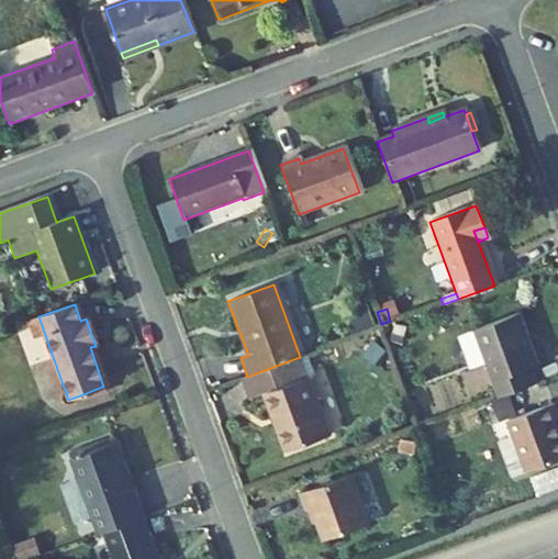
[(350,324),(360,330),(368,315),(357,310),(350,324)]
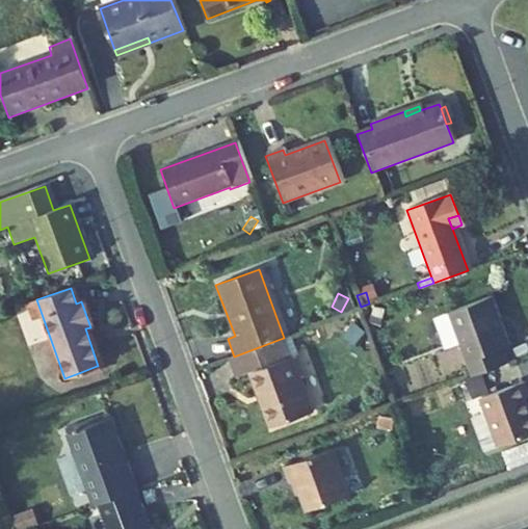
[(487,297),(447,313),(470,376),(505,364),(499,348),(505,346),(487,297)]
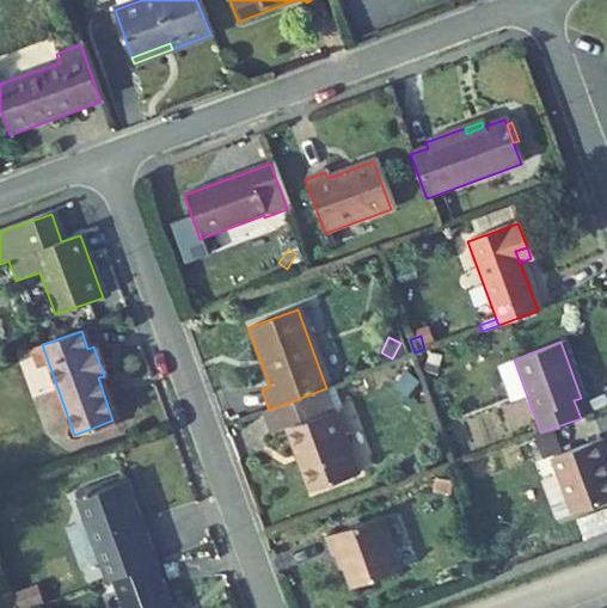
[(49,364),(42,344),(29,350),(36,369),(49,364)]
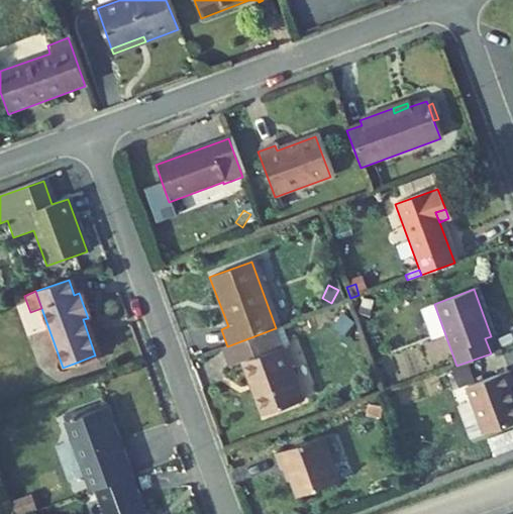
[(371,302),(361,298),(355,315),(365,318),(371,302)]
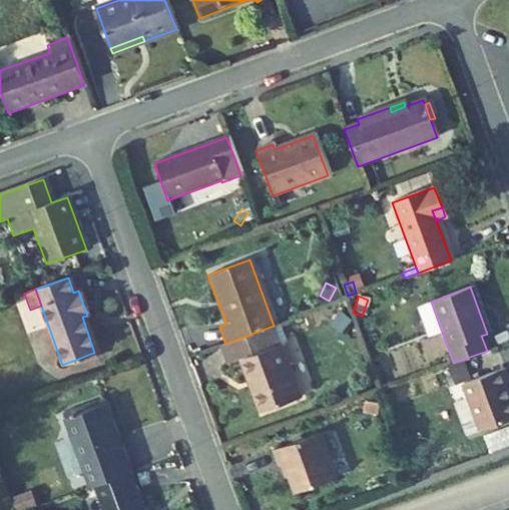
[(350,328),(345,314),(334,317),(339,332),(350,328)]
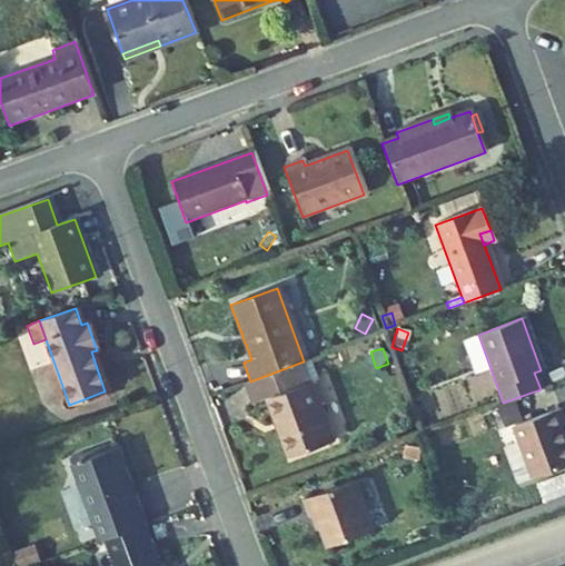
[(304,361),(300,363),(308,384),(315,381),(307,360),(304,361)]
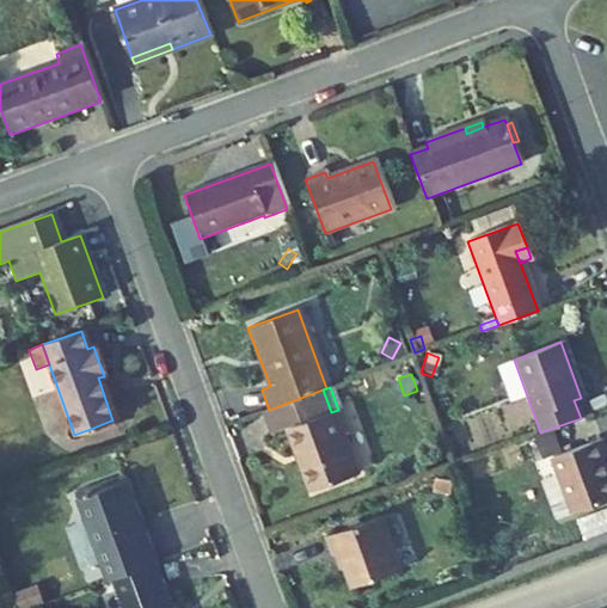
[(323,390),(269,410),(261,412),(269,435),(286,429),(307,491),(354,474),(331,412),(323,390)]
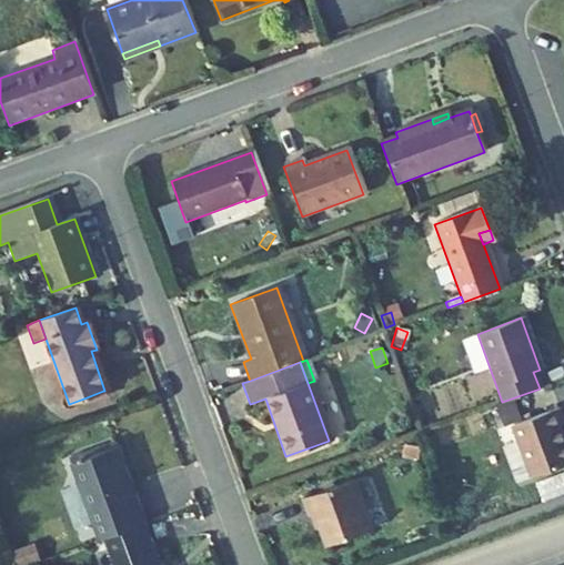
[(104,396),(103,391),(87,397),(88,403),(104,396)]
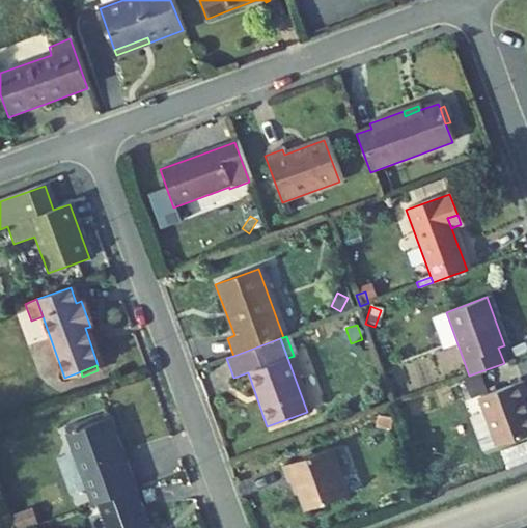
[(482,392),(490,389),(483,376),(476,379),(482,392)]
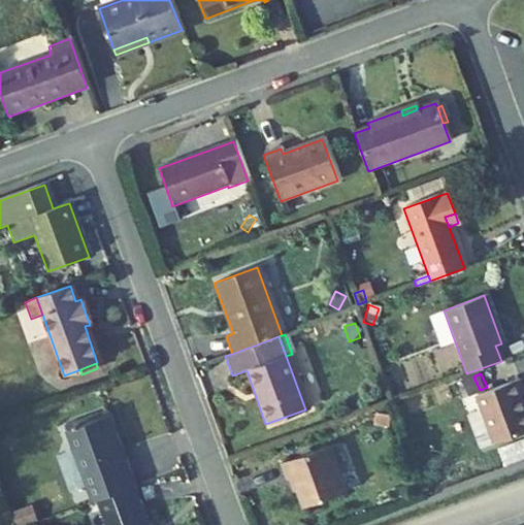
[(492,444),(523,431),(523,403),(516,382),(475,396),(492,444)]
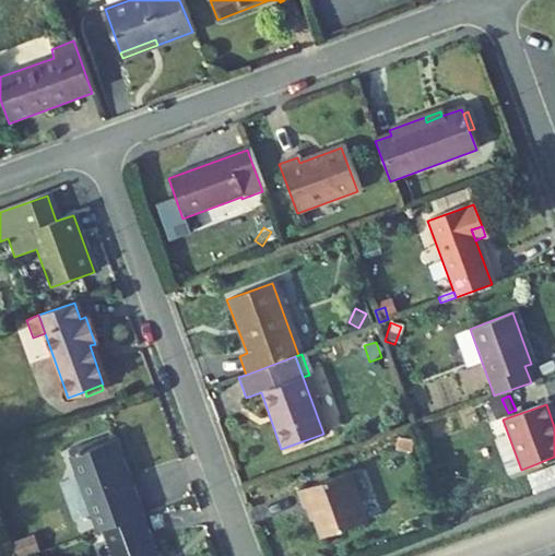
[(67,453),(69,459),(113,444),(110,438),(67,453)]
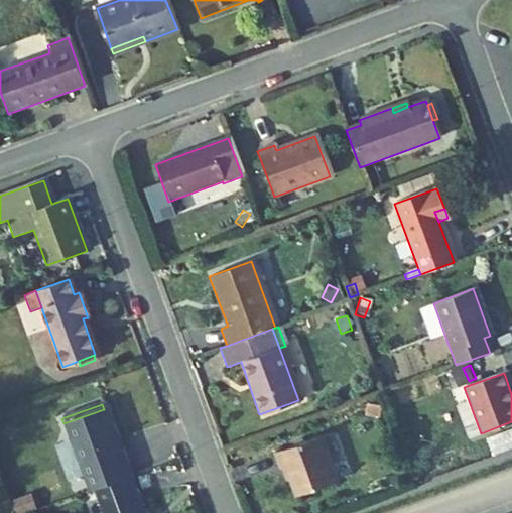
[(379,407),(365,405),(363,417),(378,419),(379,407)]
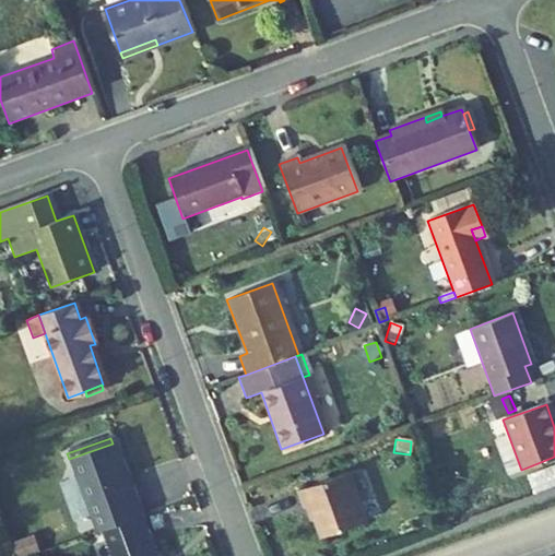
[(113,444),(69,459),(95,533),(101,531),(139,518),(113,444)]
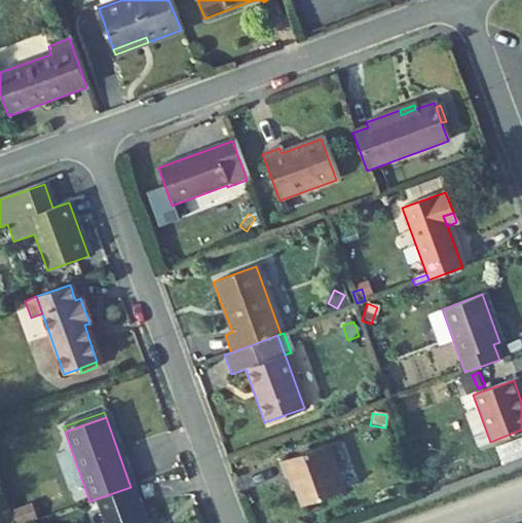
[(300,506),(341,491),(325,447),(280,462),(285,478),(290,476),(294,489),(300,506)]
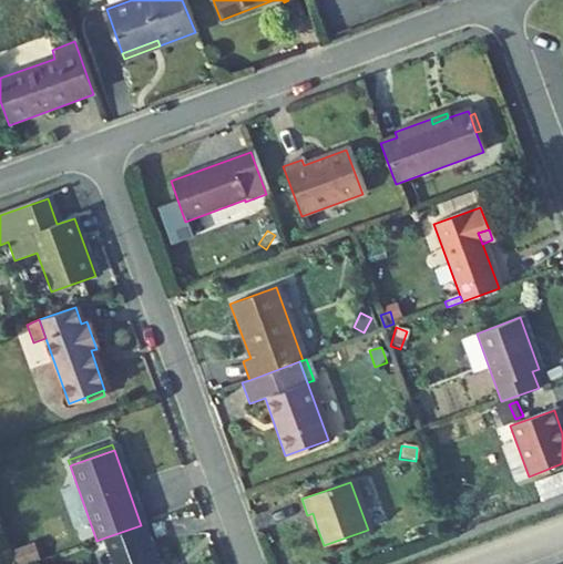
[(313,513),(307,515),(311,529),(317,527),(313,513)]
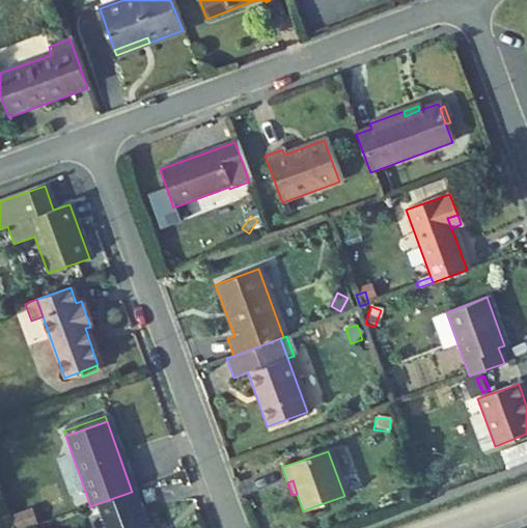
[(145,527),(132,492),(95,504),(105,527),(145,527)]
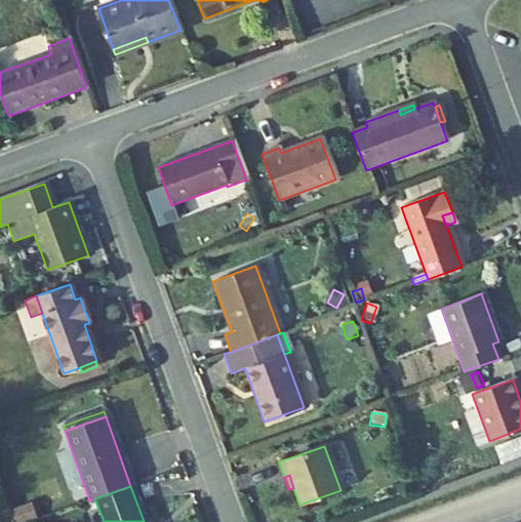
[(29,506),(9,512),(12,521),(24,521),(34,518),(29,506)]
